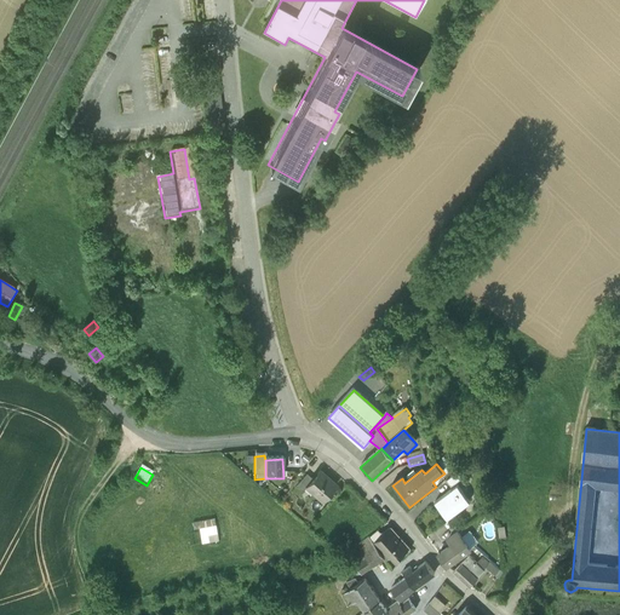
[(313,481),(304,490),(321,505),(337,487),(320,472),(313,481)]
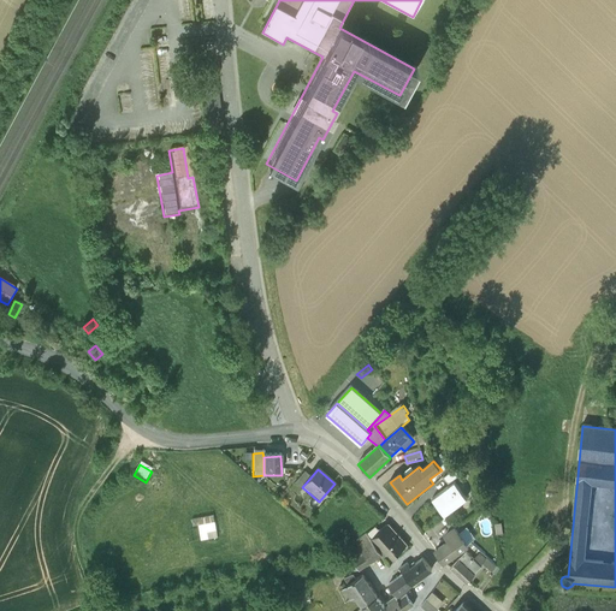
[(302,487),(311,478),(304,473),(294,486),(298,491),(302,487)]
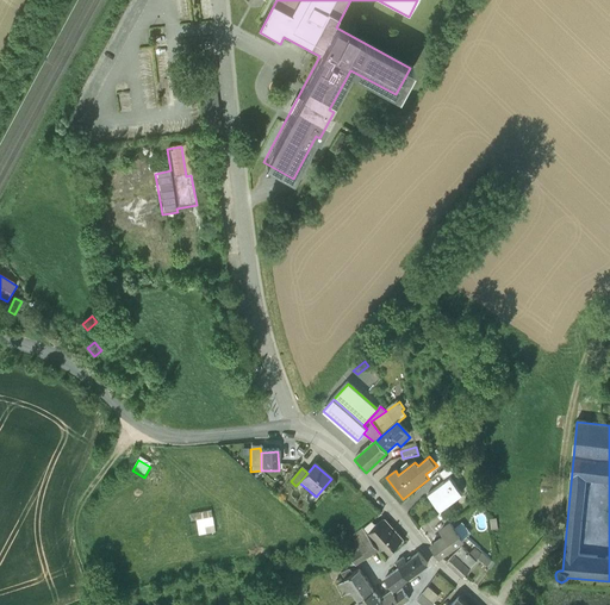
[(449,469),(440,476),(444,482),(454,474),(449,469)]
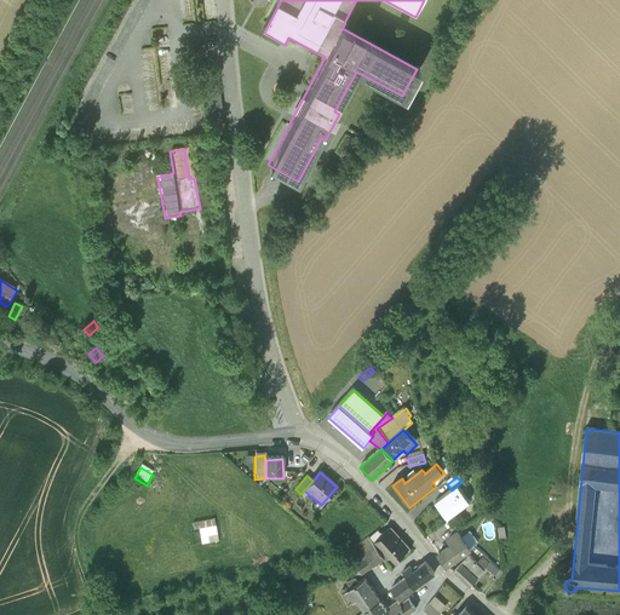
[(457,489),(435,505),(447,522),(470,505),(457,489)]
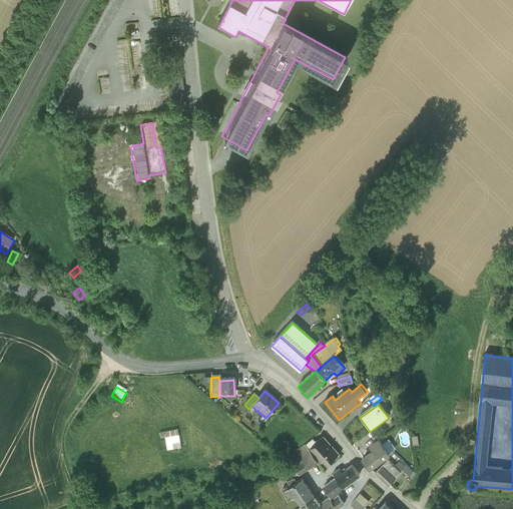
[(176,432),(163,435),(164,445),(178,442),(176,432)]
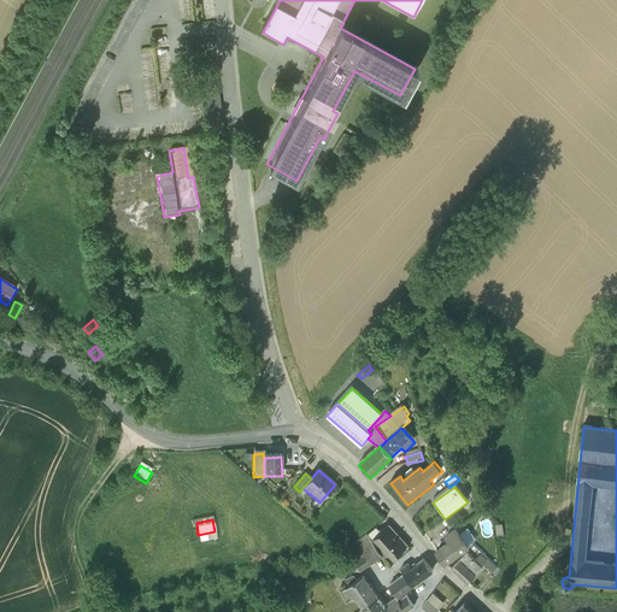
[(409,549),(389,527),(381,535),(371,543),(383,560),(389,558),(394,564),(409,549)]
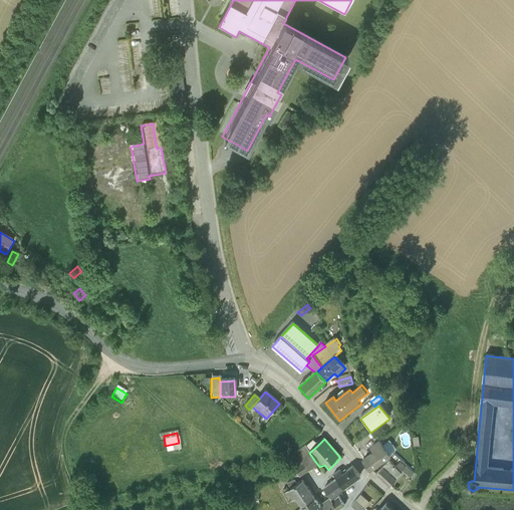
[(309,453),(317,446),(313,442),(306,448),(309,453)]
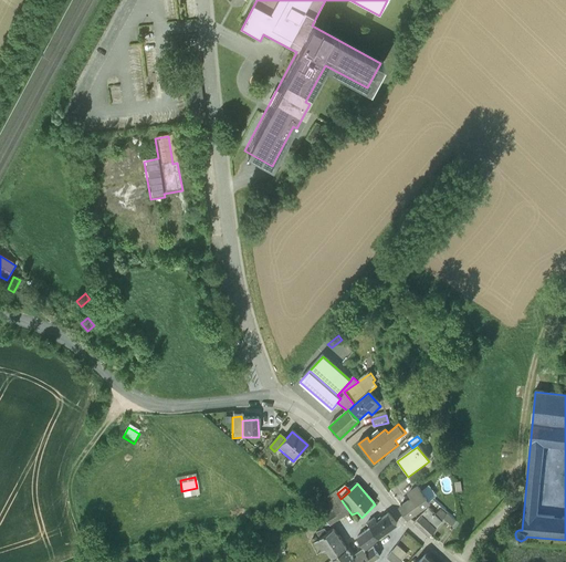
[(411,499),(399,508),(408,520),(431,503),(418,487),(408,495),(411,499)]
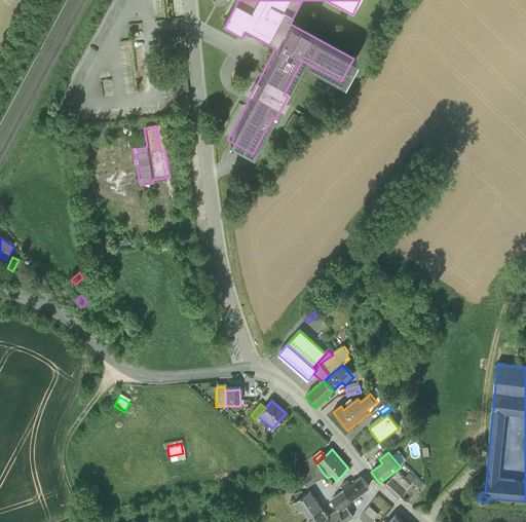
[(316,463),(313,458),(304,465),(311,476),(301,482),(307,490),(327,478),(316,463)]
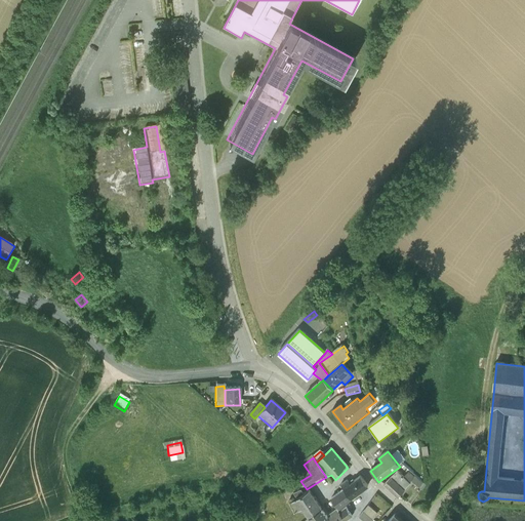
[(392,480),(404,492),(410,486),(404,480),(397,474),(392,480)]
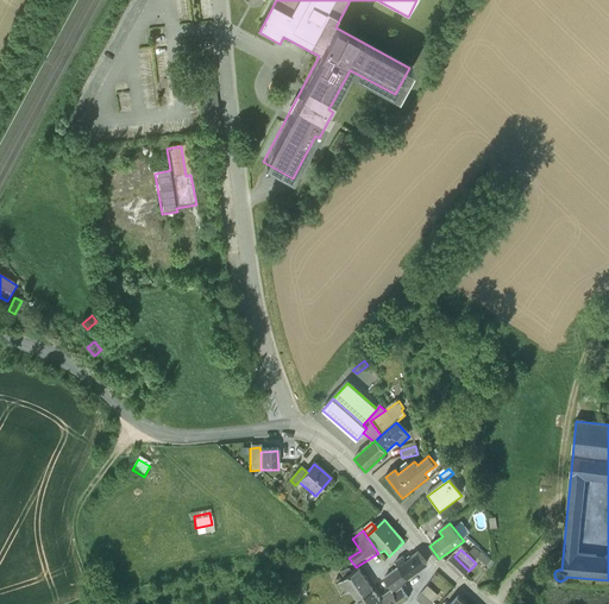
[(475,549),(469,557),(476,564),(477,561),(482,557),(475,549)]
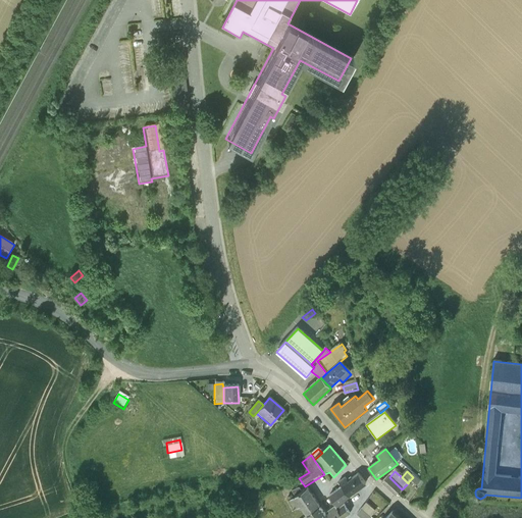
[(345,479),(338,484),(342,488),(350,499),(366,486),(358,475),(348,483),(345,479)]
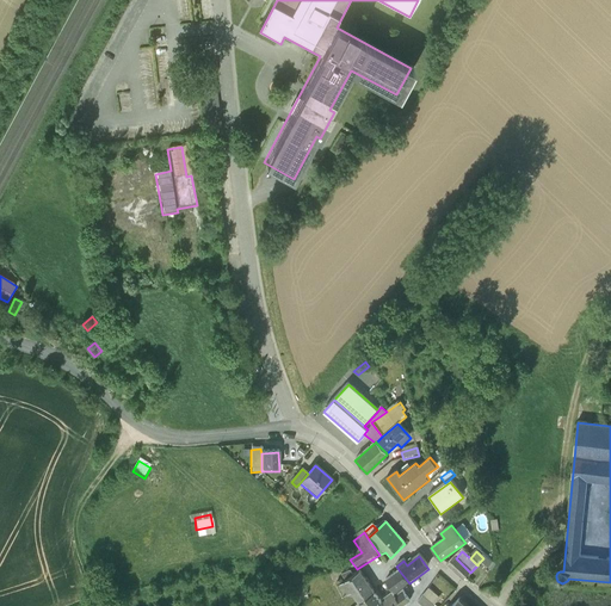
[(483,557),(483,558),(479,563),(488,572),(493,566),(487,560),(483,557)]
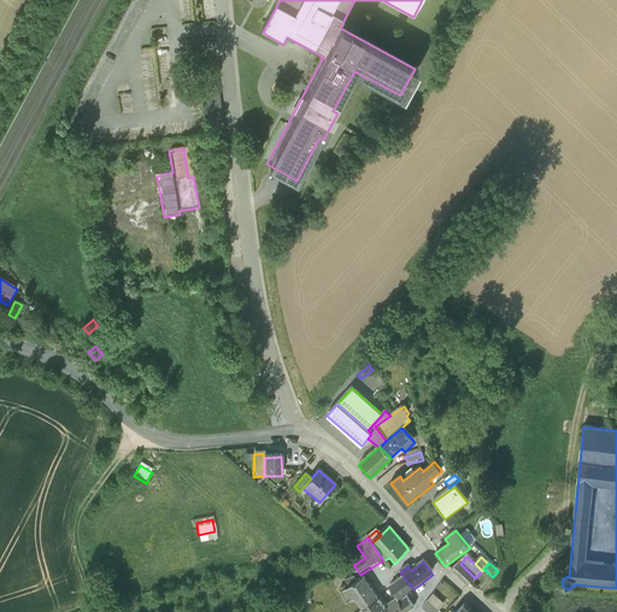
[(452,572),(468,588),(476,580),(475,578),(460,564),(459,564),(452,572)]
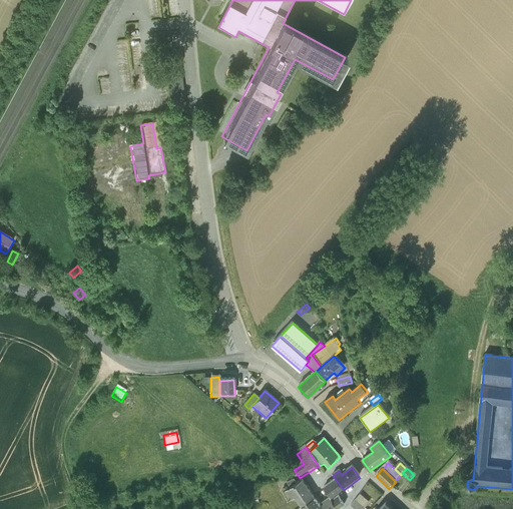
[(344,490),(336,480),(324,489),(332,499),(344,490)]
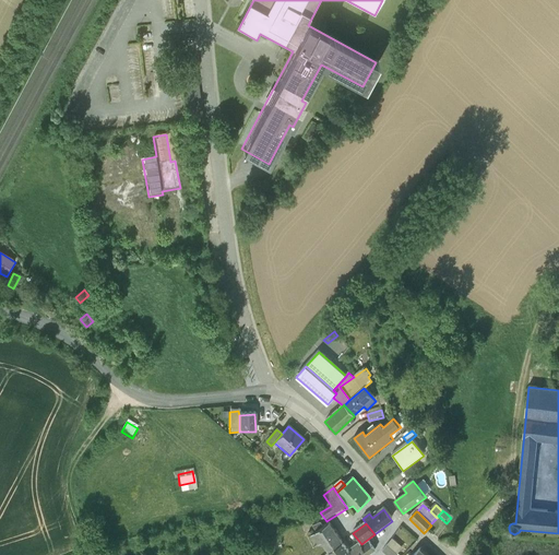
[(314,534),(309,539),(316,547),(321,544),(328,553),(342,543),(330,524),(314,534)]
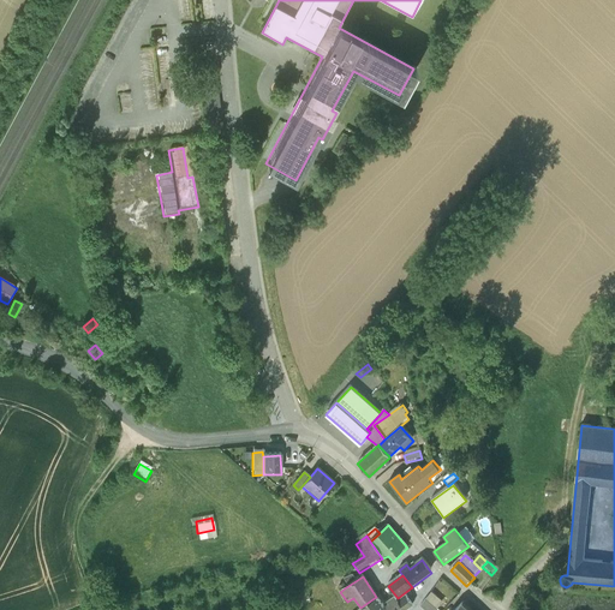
[(431,594),(425,602),(434,609),(440,609),(443,604),(431,594)]
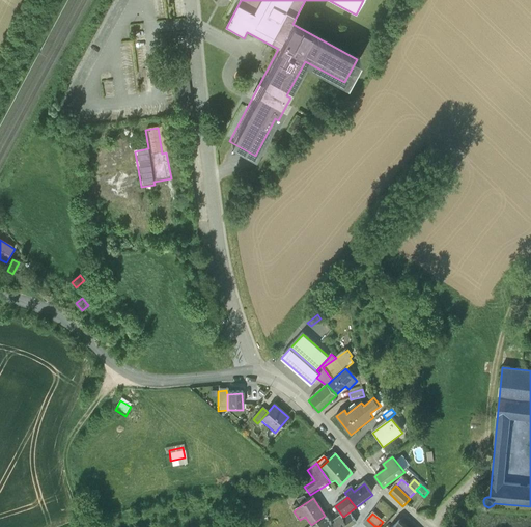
[(325,516),(311,525),(312,526),(330,526),(332,525),(325,516)]
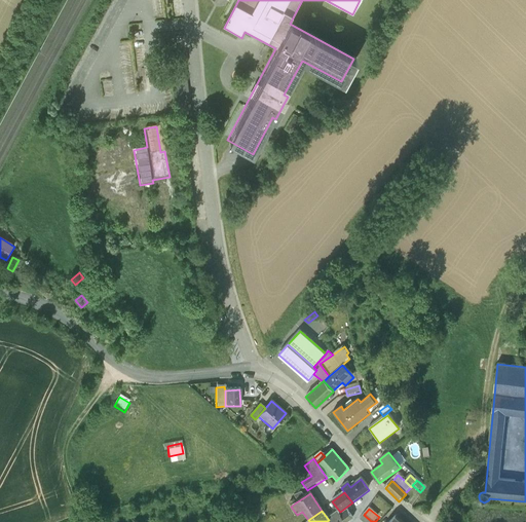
[(338,512),(329,518),(330,520),(331,521),(349,521),(352,519),(347,511),(341,516),(338,512)]
